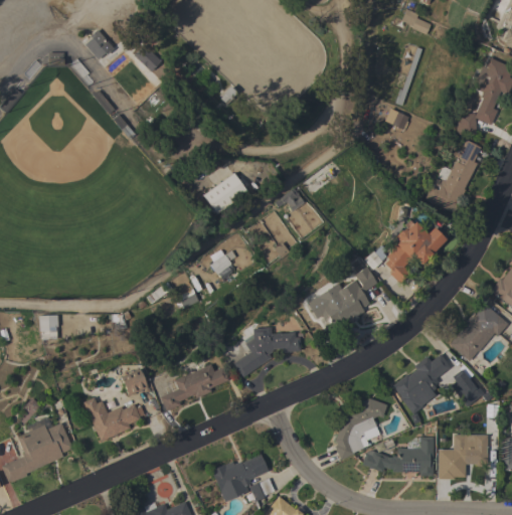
[(413,26),(401,21),(407,9),(418,14),(417,17),(432,24),(428,34),(412,28),(413,26)]
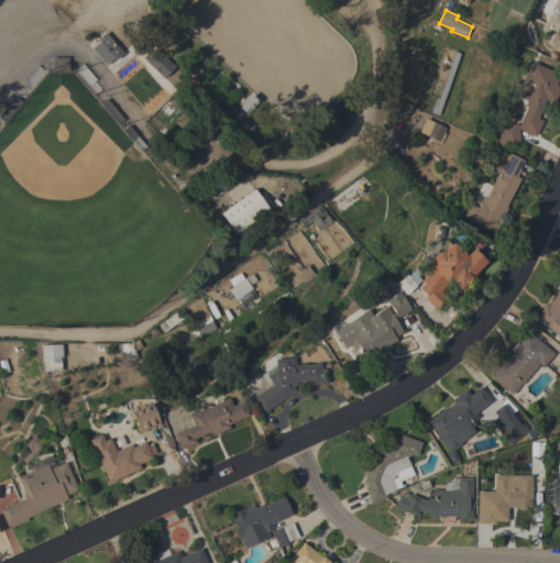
[(127,53),(118,61),(117,58),(109,65),(94,48),(101,42),(99,39),(107,32),(127,53)]
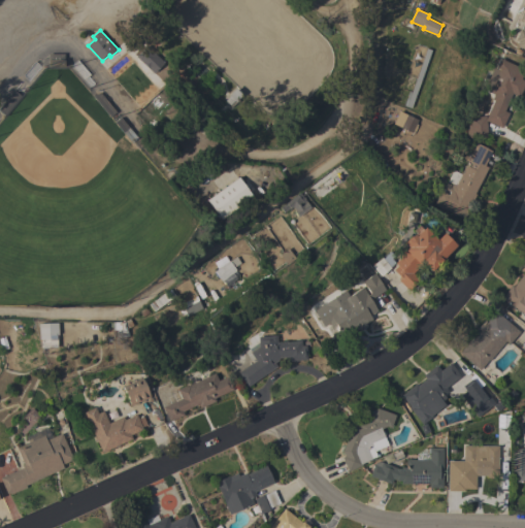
[(156,73),(138,58),(149,46),(166,62),(156,73)]
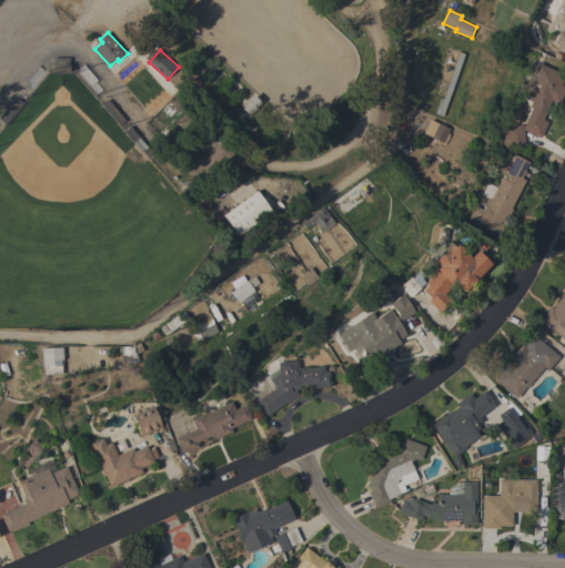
[(437,113),(443,98),(445,99),(462,52),(466,54),(444,117),(437,113)]
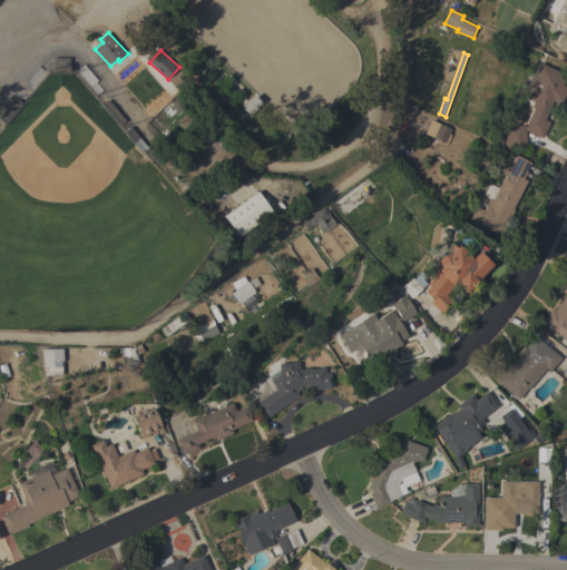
[(71,58),(71,74),(54,74),(54,58),(71,58)]
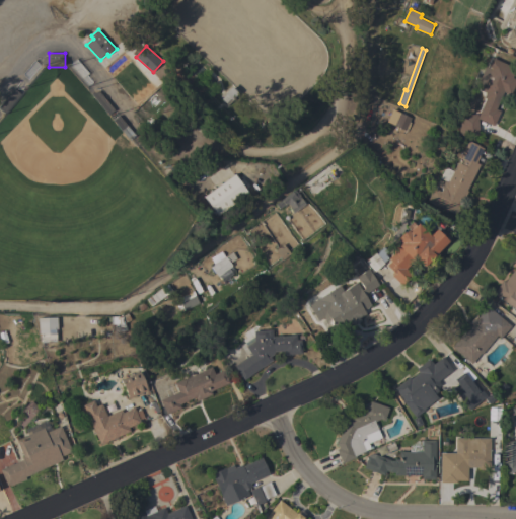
[(495,126),(480,119),(481,135),(460,137),(459,116),(478,115),(478,116),(487,98),(485,97),(487,93),(476,88),(487,66),(488,67),(493,58),(515,68),(515,73),(513,78),(515,79),(515,87),(512,95),(505,92),(497,108),(502,112),(495,126)]
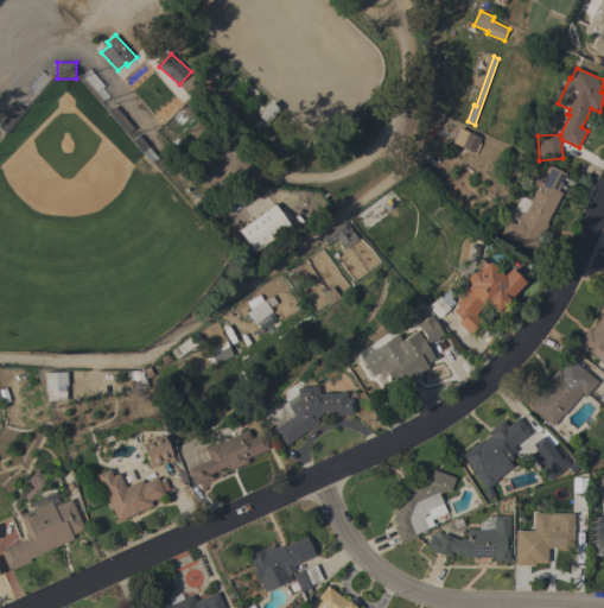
[(261,116),(262,115),(267,109),(266,108),(273,101),(280,109),(274,116),(273,115),(267,121),(261,116)]
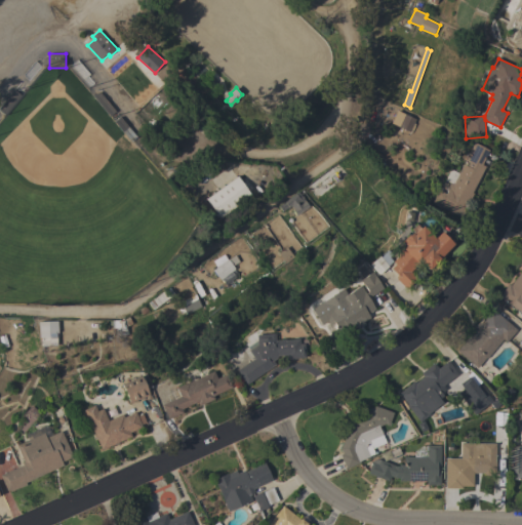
[(7,115),(0,110),(16,89),(23,95),(7,115)]
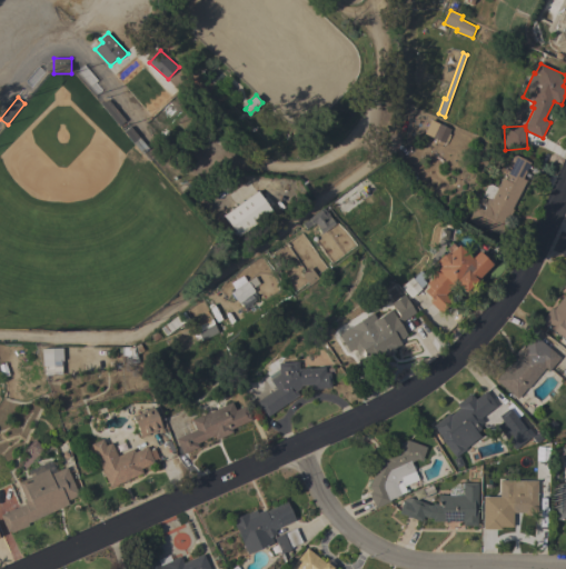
[(110,100),(118,109),(120,107),(123,110),(120,112),(127,121),(121,127),(103,105),(110,100)]
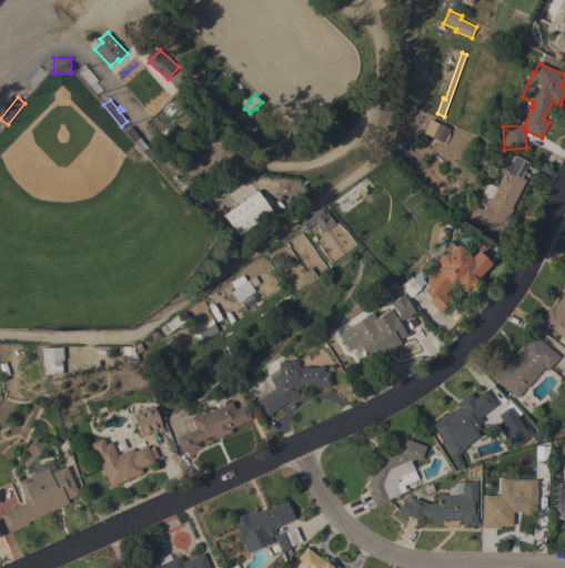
[(205,123),(193,137),(179,123),(191,110),(205,123)]
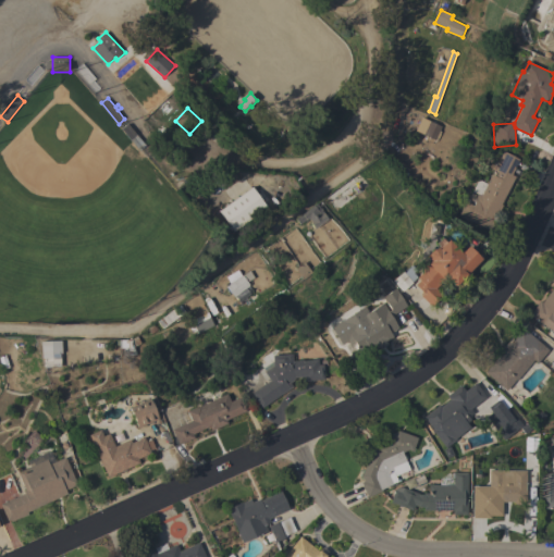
[(441,126),(430,121),(423,135),(435,140),(441,126)]
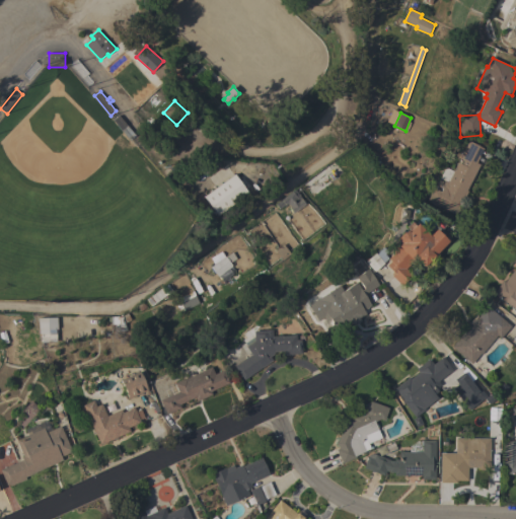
[(477,163),(481,164),(467,191),(469,191),(457,215),(439,206),(439,207),(428,202),(434,188),(441,192),(443,189),(442,189),(446,181),(440,178),(446,167),(454,171),(458,162),(462,164),(464,160),(460,158),(469,141),(485,149),(477,163)]
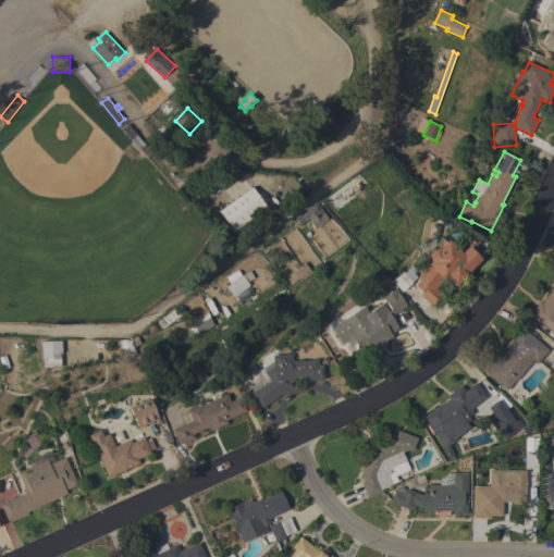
[(354,176),(374,202),(346,223),(327,198),(354,176)]
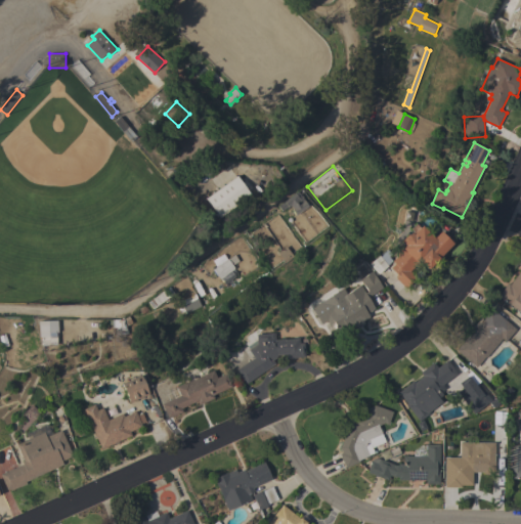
[(239,176),(252,195),(221,218),(208,199),(239,176)]
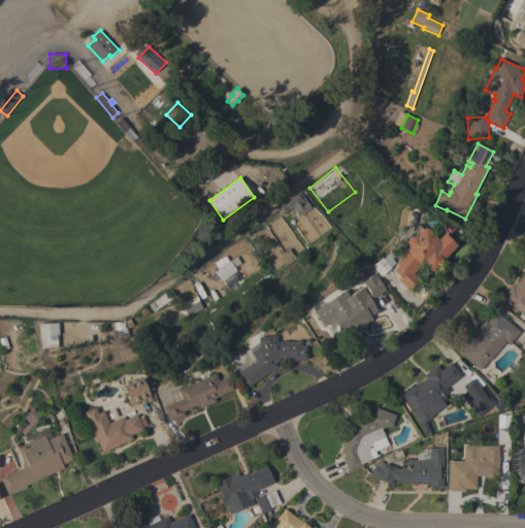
[(300,217),(296,210),(297,209),(294,206),(288,211),(284,206),(288,203),(288,202),(299,194),(301,198),(304,196),(313,207),(300,217)]
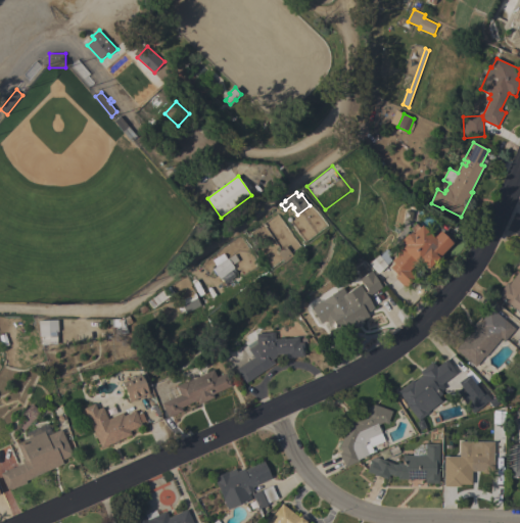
[(454,243),(428,269),(420,260),(411,271),(417,277),(407,288),(395,278),(397,276),(396,275),(397,274),(391,268),(394,264),(392,260),(398,255),(396,253),(406,245),(402,241),(409,234),(410,235),(414,231),(411,228),(416,224),(419,227),(421,225),(434,237),(440,231),(454,243)]
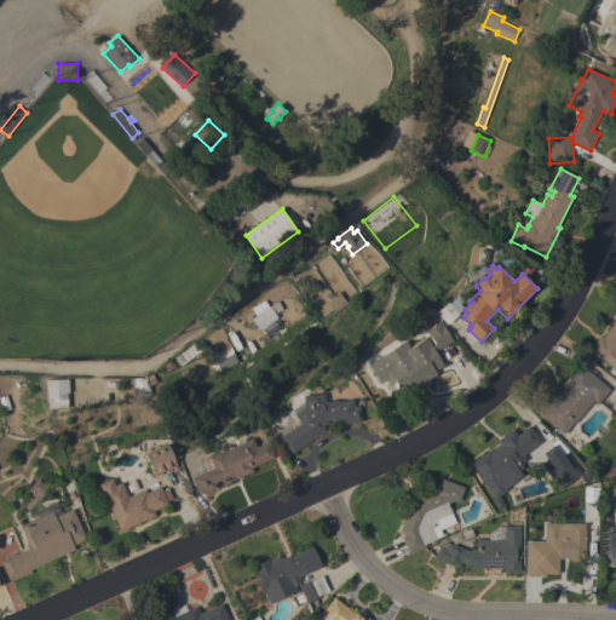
[(263,331),(253,319),(271,306),(278,302),(285,309),(277,314),(280,317),(263,331)]
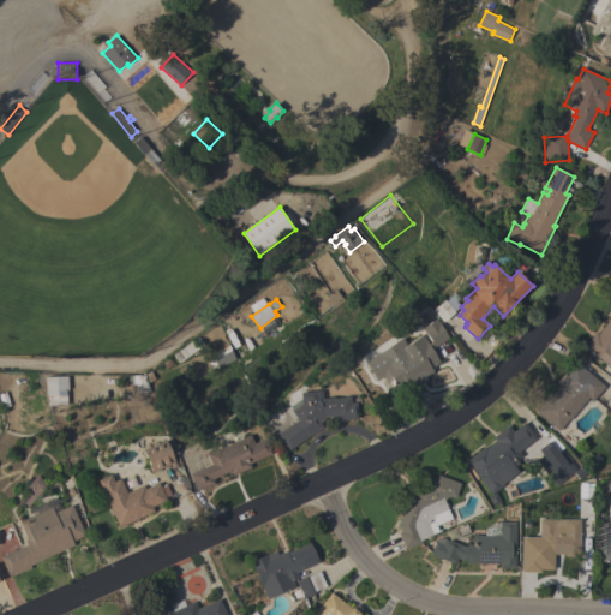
[(435,310),(445,300),(456,311),(445,322),(435,310)]
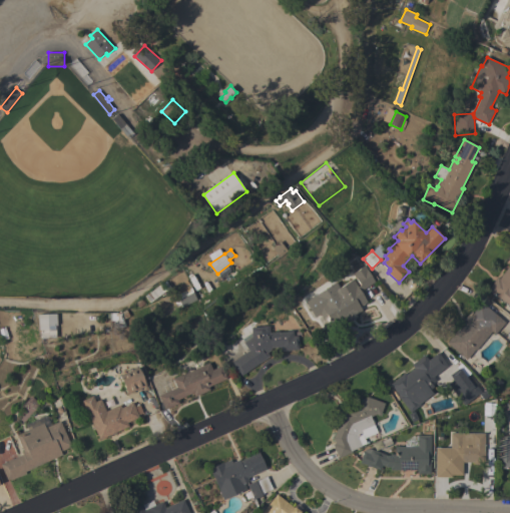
[(376,282),(362,292),(368,302),(366,303),(366,304),(363,306),(361,307),(364,311),(336,329),(316,297),(331,287),(334,292),(354,279),(359,287),(361,286),(347,263),(357,257),(364,267),(366,266),(376,282)]
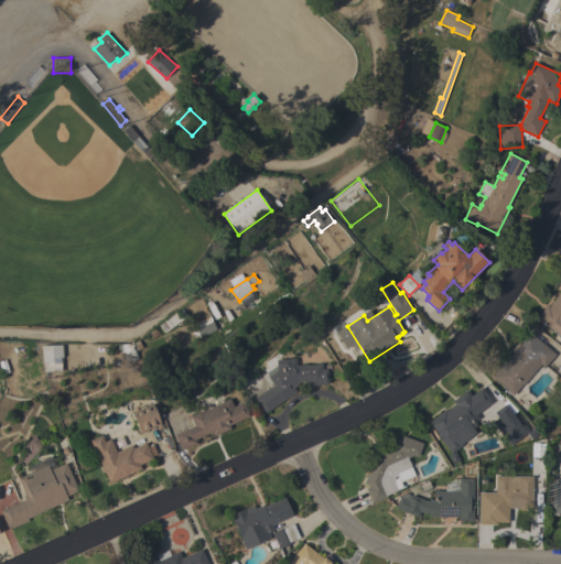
[(560,337),(538,318),(548,304),(550,306),(560,291),(560,337)]
